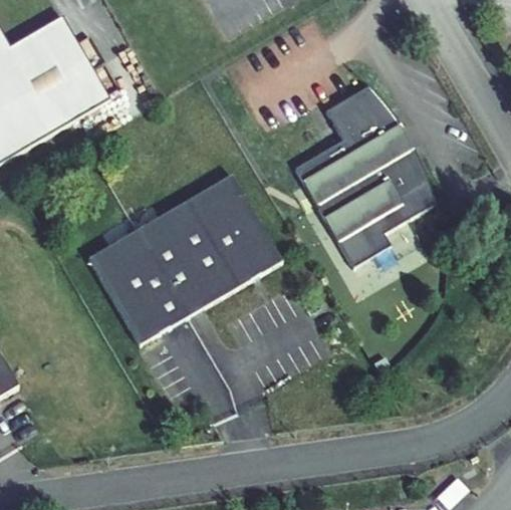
[(0,158),(107,97),(70,33),(62,19),(8,50),(0,36),(0,158)]
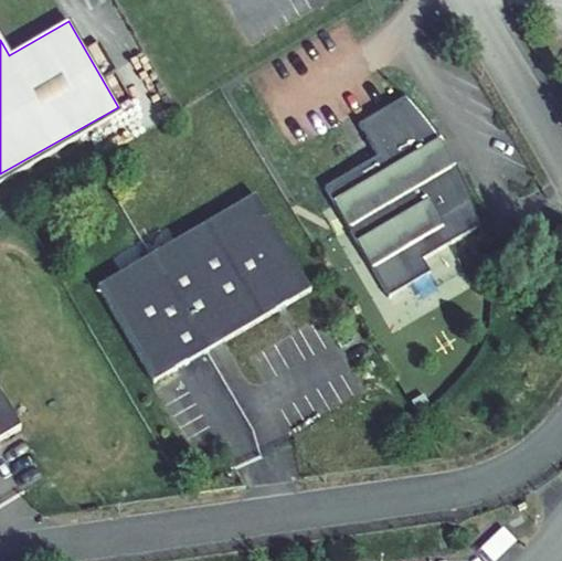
[(377,151),(324,182),(389,292),(431,267),(423,254),(478,221),(475,209),(469,193),(464,181),(458,168),(451,155),(446,146),(439,136),(434,128),(425,117),(416,105),(412,101),(404,93),(358,119),(377,151)]
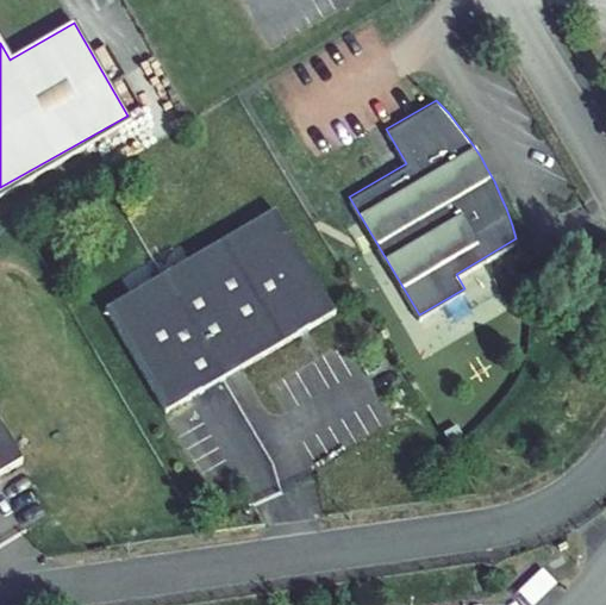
[(102,309),(163,411),(226,373),(332,310),(272,207),(102,309)]
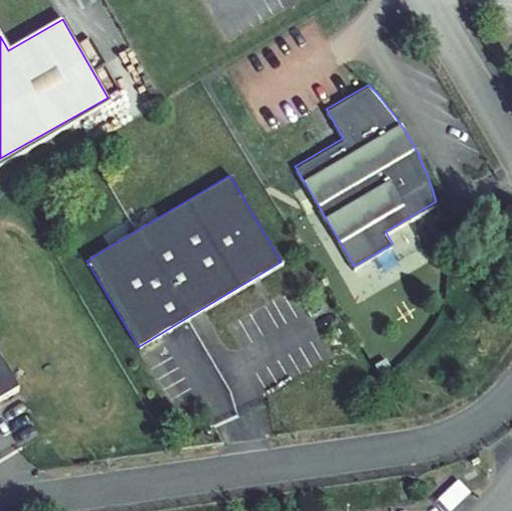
[(0,397),(18,387),(0,355),(0,397)]
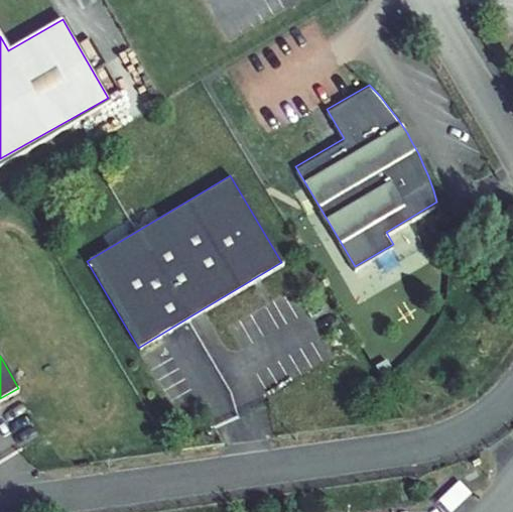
[(423,501),(430,511),(434,511),(439,509),(430,497),(423,501)]
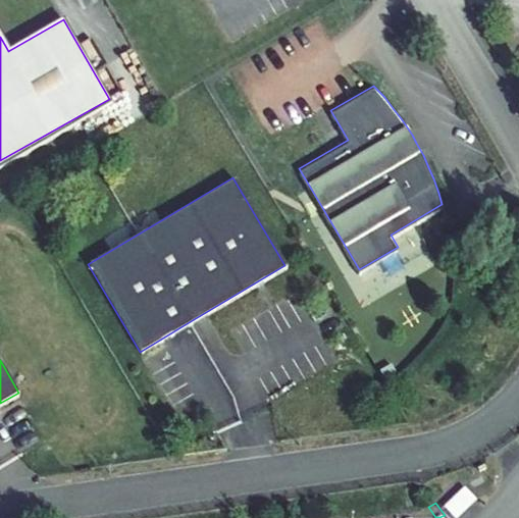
[(435,517),(428,507),(408,517),(435,517)]
